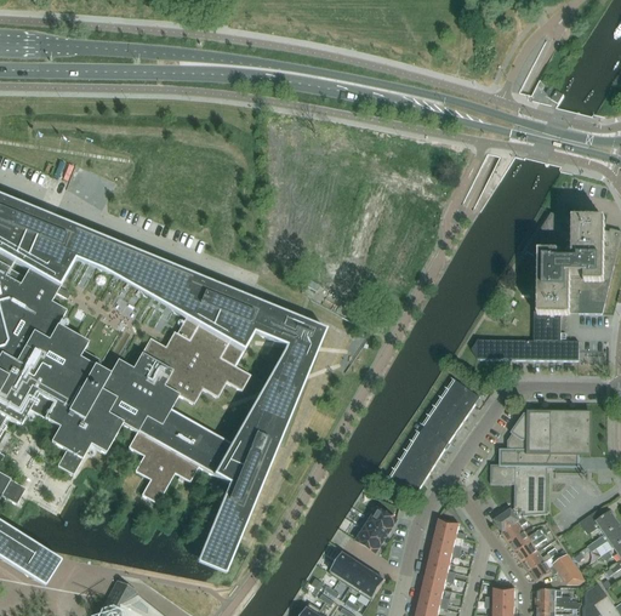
[(558,97),(562,91),(550,84),(546,90),(558,97)]
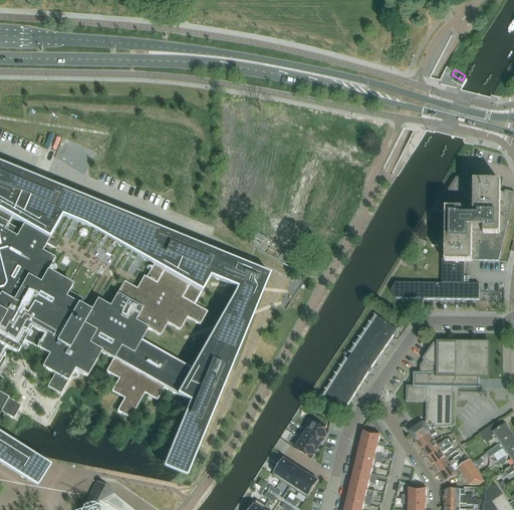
[(467,106),(451,132),(451,133),(451,134),(452,134),(453,134),(454,134),(454,133),(468,109),(480,90),(480,89),(479,88),(478,88),(477,89),(477,90),(467,106)]
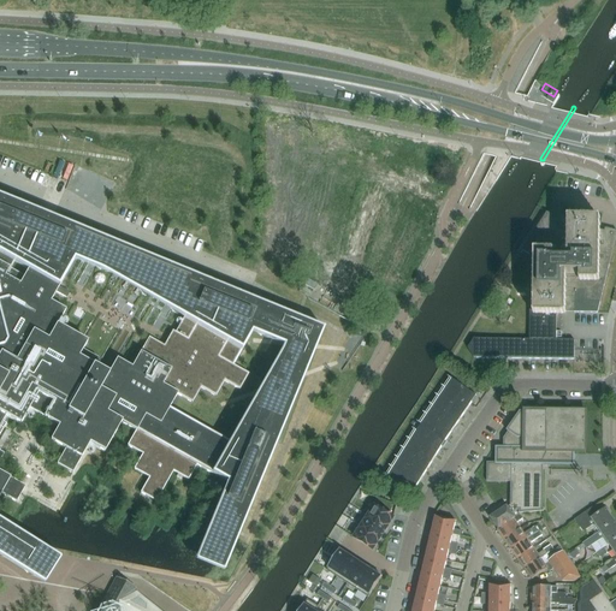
[(0,552),(39,577),(41,579),(43,580),(45,580),(45,579),(60,553),(0,515),(0,491),(1,490),(16,498),(25,482),(0,467),(0,455),(4,450),(0,448),(0,429),(9,414),(21,420),(29,405),(58,422),(49,437),(65,445),(57,461),(72,469),(89,439),(105,448),(122,417),(136,426),(128,442),(142,450),(134,464),(149,473),(140,488),(157,497),(173,467),(177,469),(176,472),(182,475),(183,473),(188,475),(197,460),(212,469),(226,478),(195,556),(197,557),(224,568),(248,506),(324,325),(0,191),(0,552)]
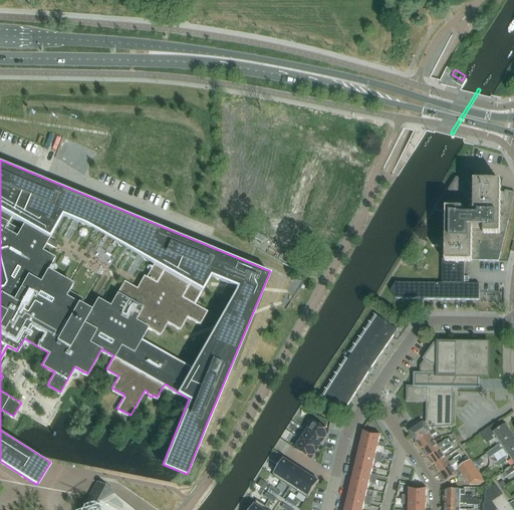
[(469,273),(464,273),(464,259),(472,260),(473,251),(479,251),(479,257),(499,257),(513,193),(513,188),(505,187),(502,187),(502,180),(477,179),(456,174),(436,205),(443,209),(442,279),(396,279),(391,287),(396,295),(479,296),(479,280),(468,280),(469,273)]
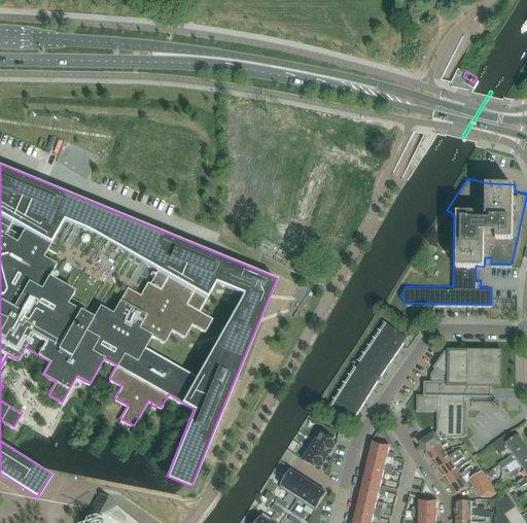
[(358,359),(380,375),(408,334),(385,319),(358,359)]
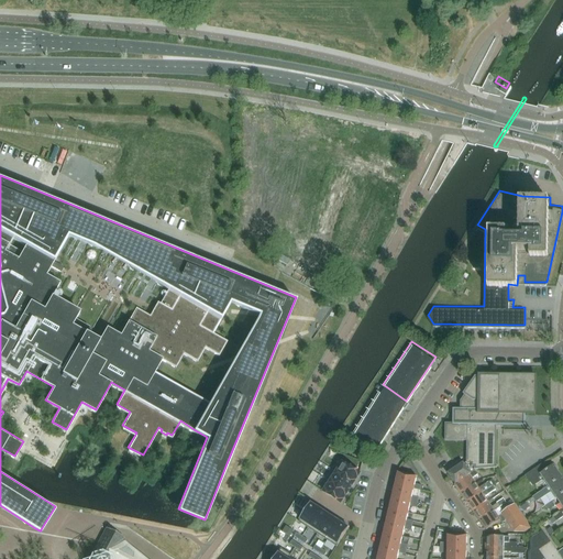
[(477,466),(497,463),(497,461),(495,461),(496,422),(525,422),(525,407),(527,407),(527,408),(528,408),(528,407),(532,407),(532,408),(533,408),(533,402),(534,377),(533,377),(533,371),(532,371),(532,372),(528,372),(528,371),(527,371),(527,372),(501,372),(501,371),(500,371),(500,377),(481,377),(481,372),(475,372),(463,390),(464,391),(460,397),(460,405),(453,405),(453,419),(445,419),(444,436),(467,437),(467,456),(471,456),(471,462),(475,462),(475,466),(477,466)]
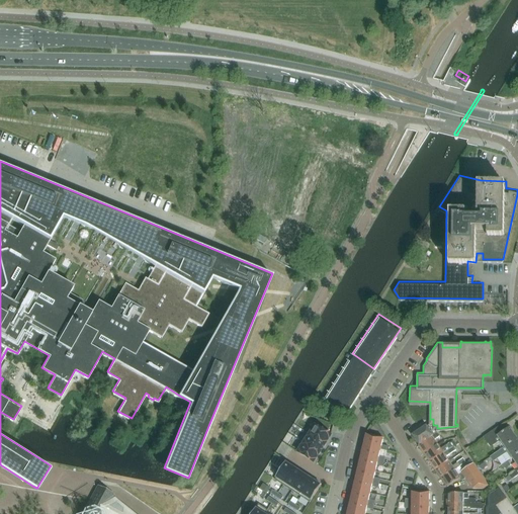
[(373,368),(352,353),(324,397),(347,412),(371,371),(373,368)]
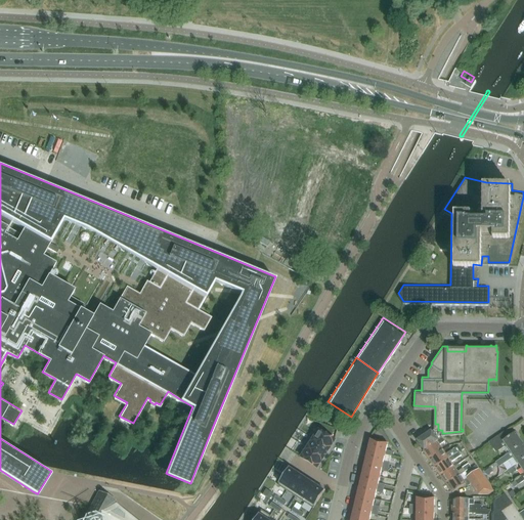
[(431,427),(417,436),(424,446),(428,443),(442,434),(442,433),(442,430),(438,430),(438,424),(435,424),(435,426),(432,428),(431,427)]
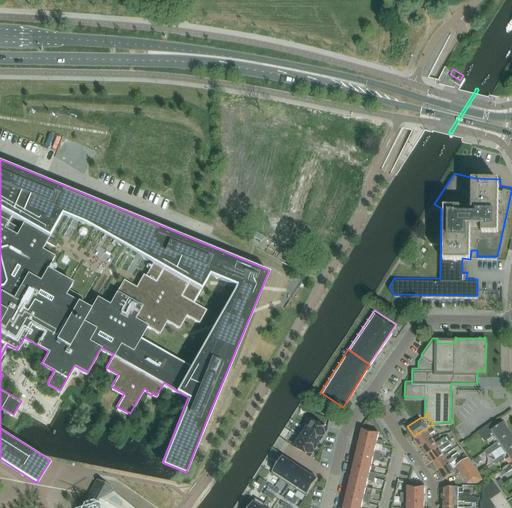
[(304,419),(302,423),(306,426),(321,436),(327,426),(312,417),(308,422),(304,419)]
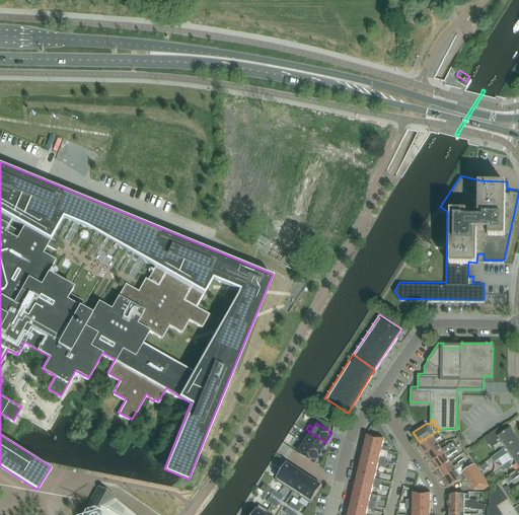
[(485,434),(492,444),(502,437),(506,443),(506,444),(518,436),(510,425),(504,430),(499,424),(490,430),(485,434)]
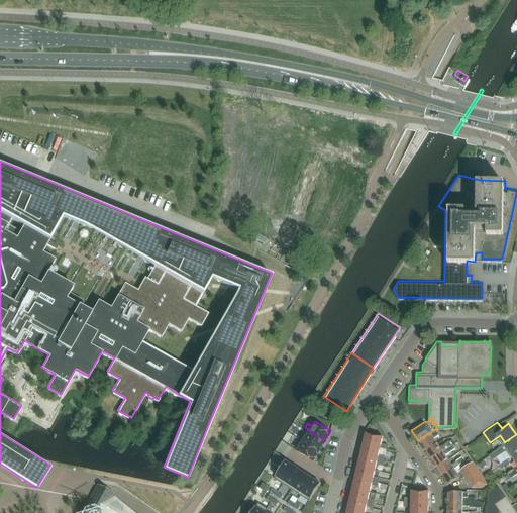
[(422,437),(418,440),(419,442),(419,443),(421,445),(422,446),(424,448),(437,440),(434,435),(439,432),(438,431),(436,428),(422,437)]
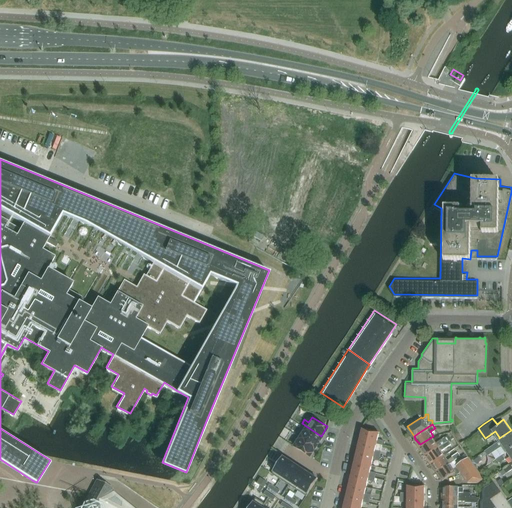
[(359,436),(376,440),(382,442),(384,437),(377,436),(379,429),(361,425),(359,436)]
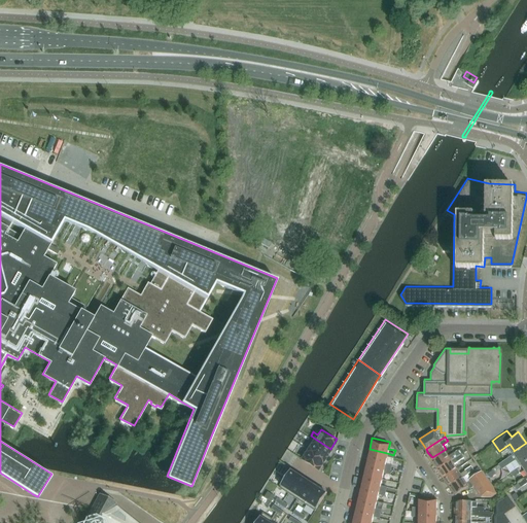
[(308,441),(305,445),(309,448),(324,457),(330,449),(315,439),(312,443),(308,441)]
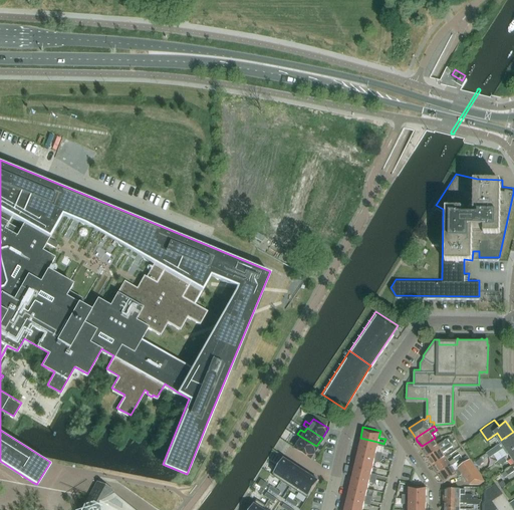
[(504,444),(509,450),(513,446),(513,434),(513,432),(501,440),(501,439),(495,443),(499,448),(504,444)]
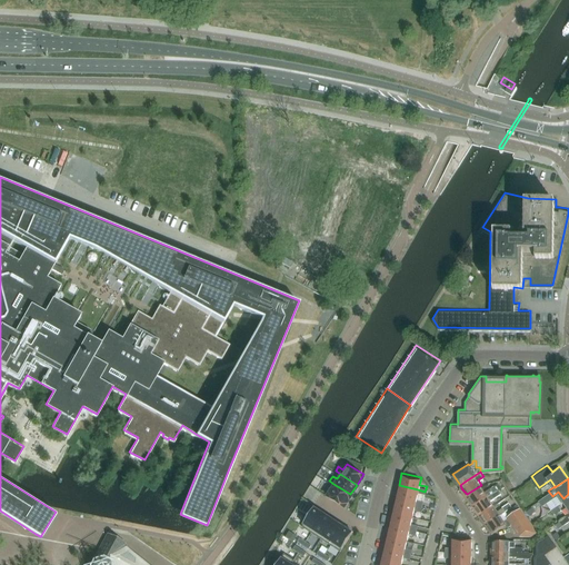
[(333,484),(327,493),(343,504),(350,494),(333,484)]
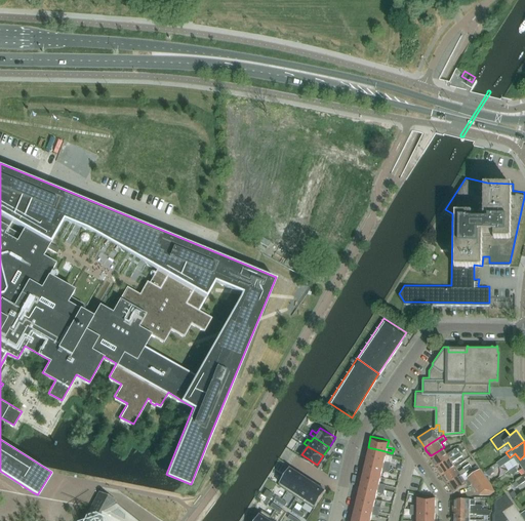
[(436,465),(454,452),(457,450),(458,450),(455,446),(448,451),(444,447),(431,455),(433,458),(433,461),(434,463),(436,464),(436,465)]
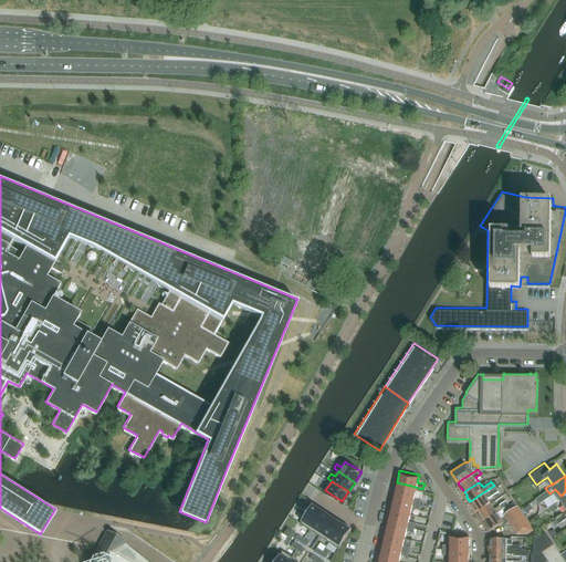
[(420,501),(421,496),(415,495),(416,487),(397,482),(394,495),(420,501)]
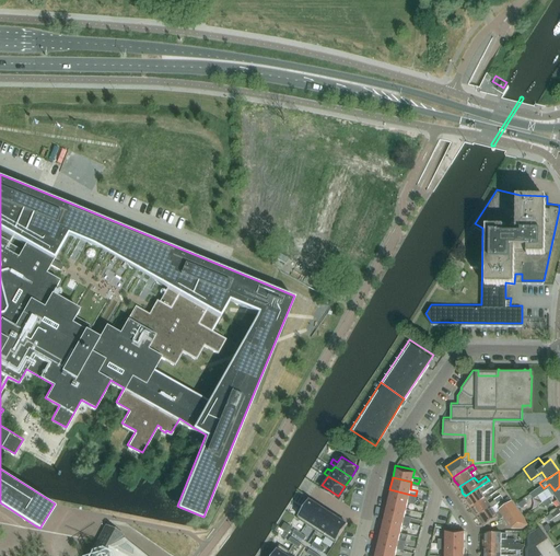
[(488,481),(485,483),(465,496),(466,497),(466,498),(468,501),(469,501),(471,505),(486,495),(482,489),(490,485),(488,481)]
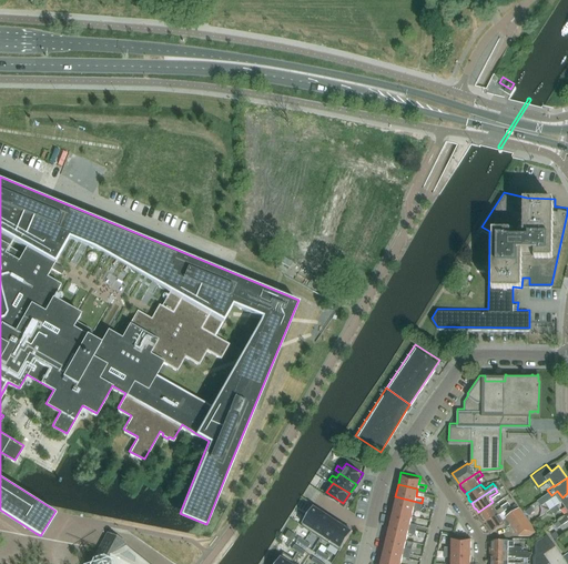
[(412,513),(414,506),(421,507),(422,503),(395,496),(393,509),(412,513)]
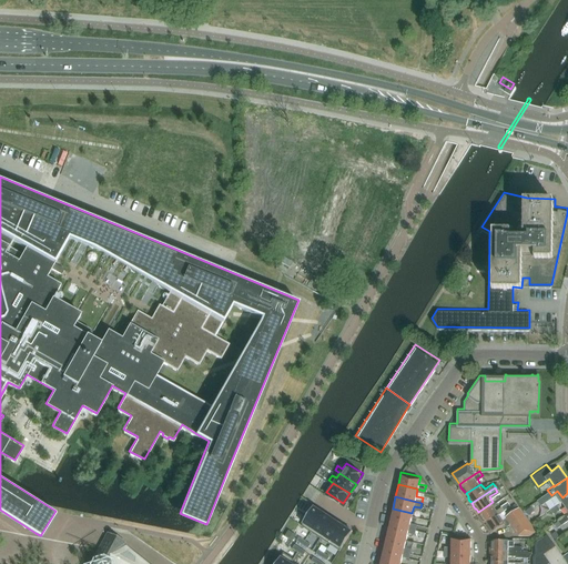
[(508,499),(501,504),(504,509),(511,503),(508,499)]
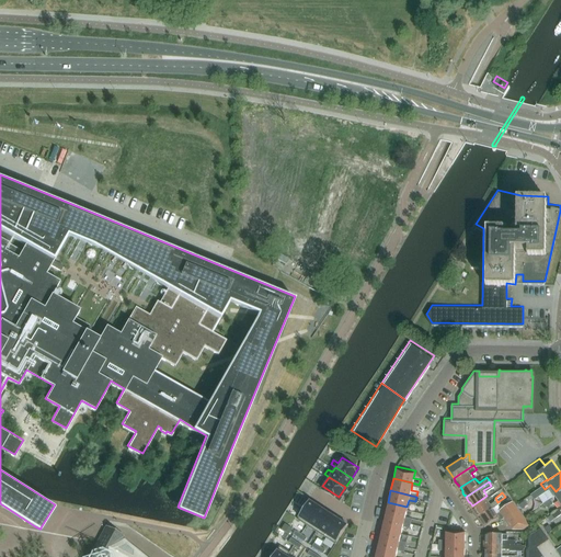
[(549,495),(544,499),(547,503),(552,500),(549,495)]
